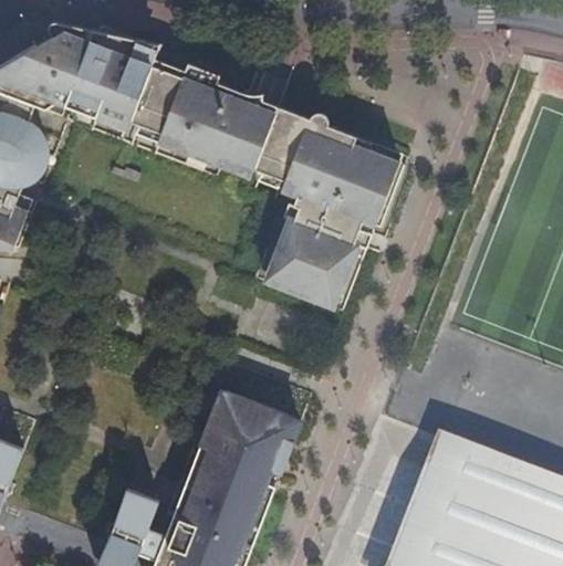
[(352,144),(355,136),(325,125),(309,118),(220,85),(216,83),(184,71),(154,60),(159,45),(69,25),(0,65),(0,245),(3,245),(10,220),(20,223),(31,199),(18,194),(41,134),(33,124),(28,121),(34,105),(61,115),(65,105),(94,117),(98,108),(177,138),(174,147),(220,165),(223,156),(301,186),(269,265),(283,271),(277,285),(320,302),(326,287),(339,293),(358,243),(354,241),(357,232),(362,221),(374,226),(398,163),(352,144)]
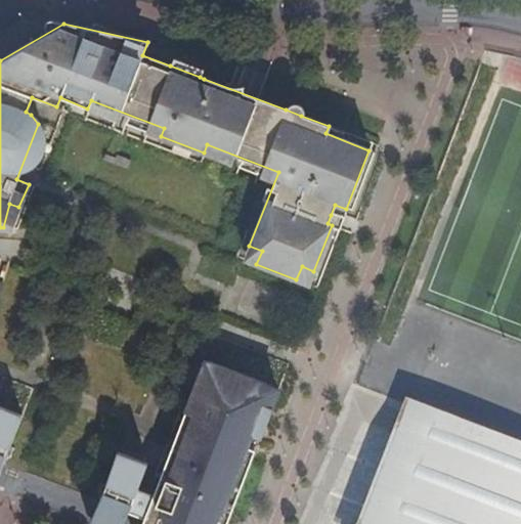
[(170,66),(200,77),(202,69),(173,57),(170,66)]
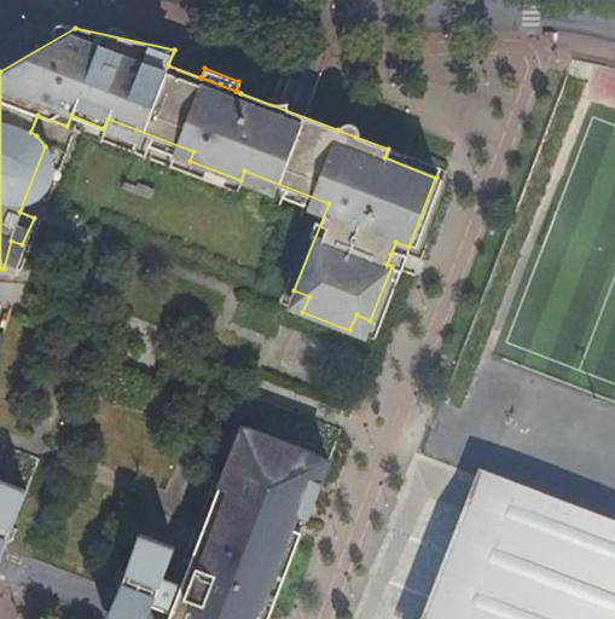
[(337,129),(355,137),(357,131),(352,123),(343,122),(337,129)]
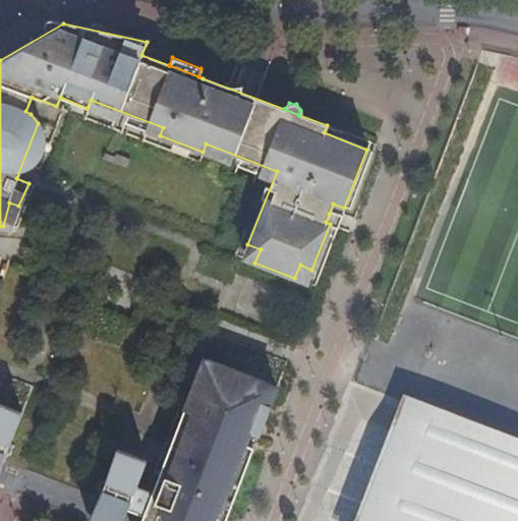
[(257,435),(275,389),(263,385),(264,381),(208,359),(207,361),(203,360),(151,494),(135,487),(146,461),(117,449),(97,498),(126,510),(128,505),(145,511),(142,516),(139,520),(217,520),(246,446),(251,433),(257,435)]
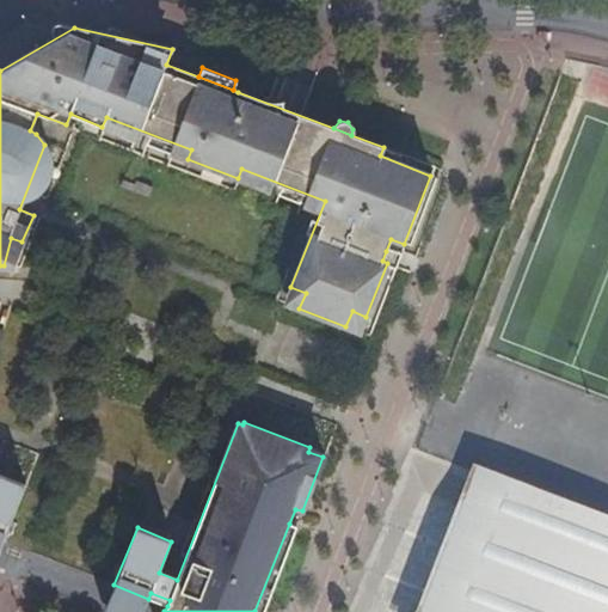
[(607,611),(607,519),(473,466),(416,611),(607,611)]
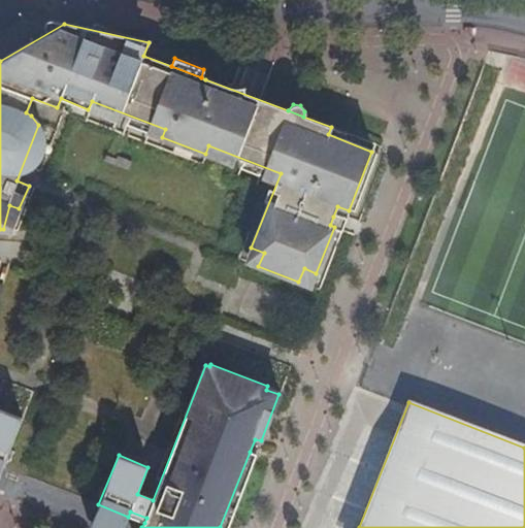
[(0,466),(2,467),(3,465),(23,472),(32,447),(31,436),(27,425),(22,418),(0,409),(0,466)]
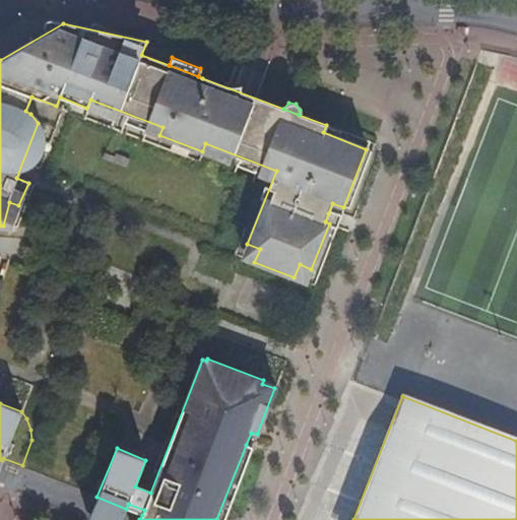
[(223,519),(252,447),(246,445),(216,519),(223,519)]
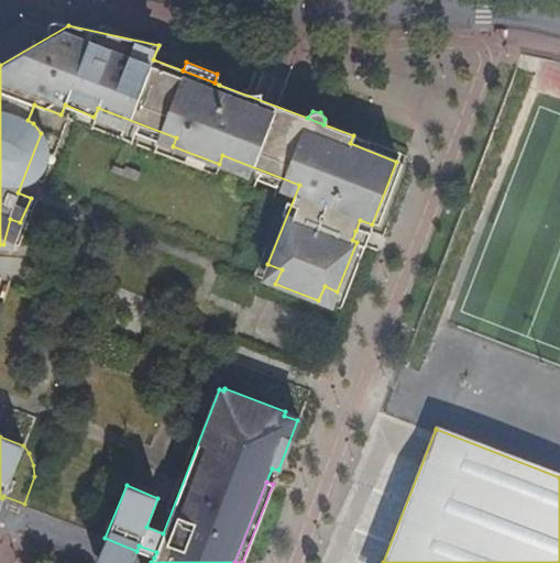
[(131,562),(136,551),(105,538),(94,562),(131,562)]
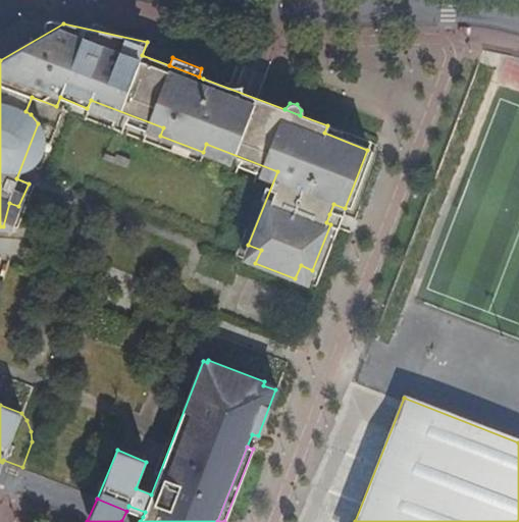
[(128,506),(126,511),(143,517),(145,512),(128,506)]
